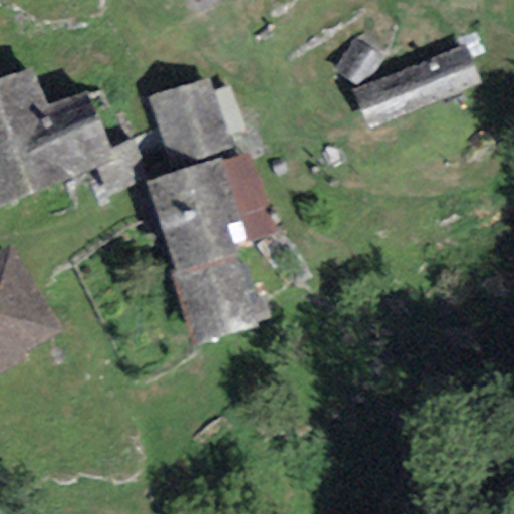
[(364,82),(383,57),(357,38),(335,71),(355,85),(364,82)]
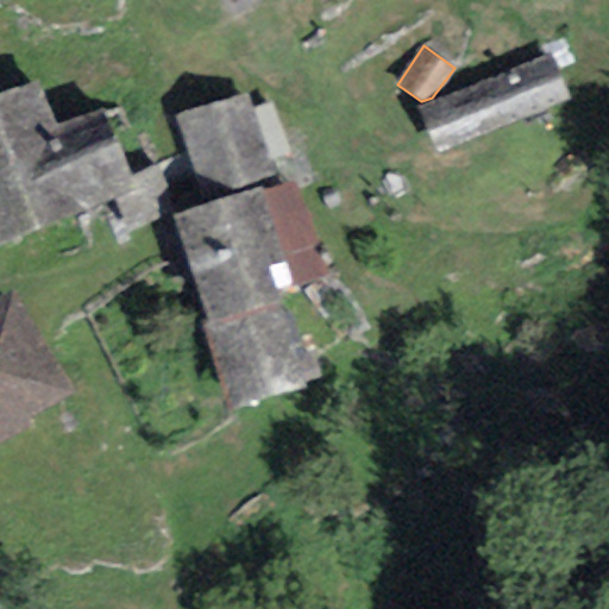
[(432,104),(420,108),(435,150),(565,99),(550,58),(432,104)]
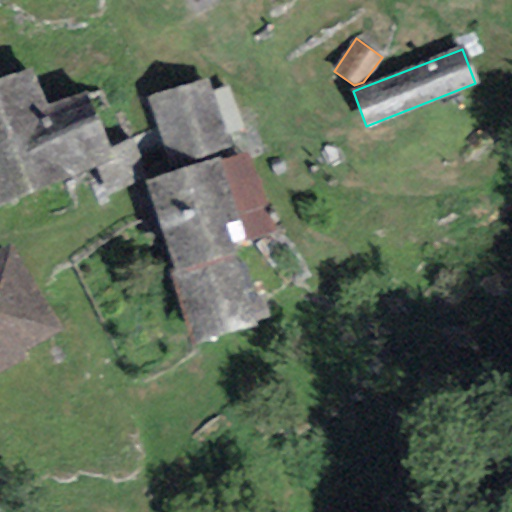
[(30,67),(0,78),(0,201),(95,168),(106,193),(149,179),(135,138),(107,148),(86,93),(46,106),(30,67)]
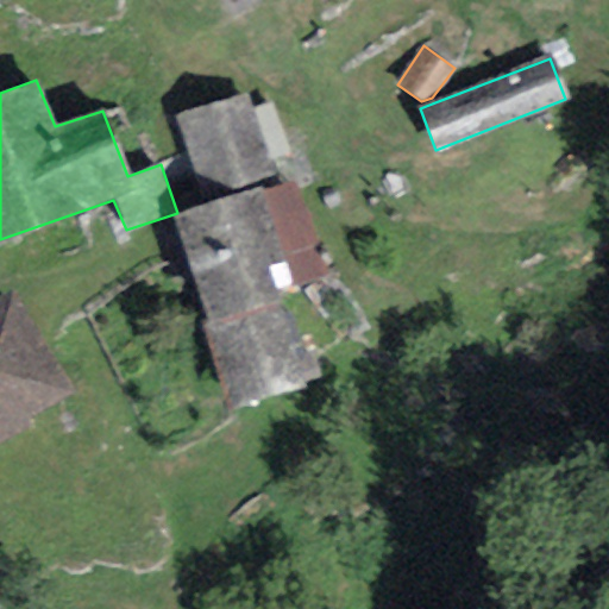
[(275,173),(250,93),(175,118),(200,196),(275,173)]
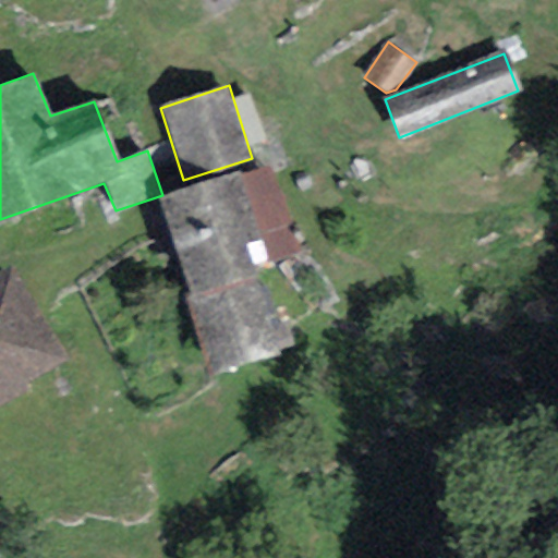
[(240,172),(157,197),(189,294),(185,295),(208,375),(279,355),(264,317),(273,315),(254,268),(269,265),(240,172)]
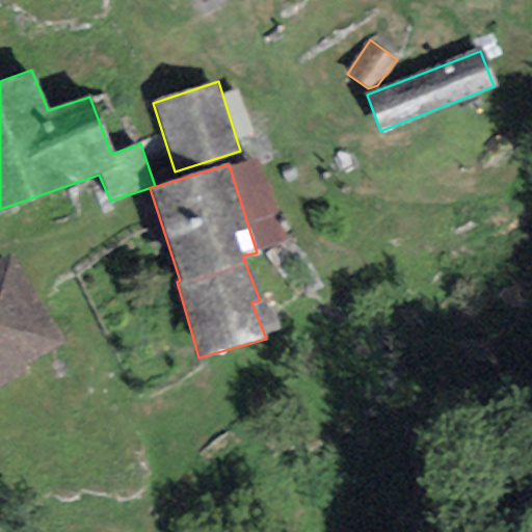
[(0,374),(59,341),(10,257),(0,262),(0,374)]
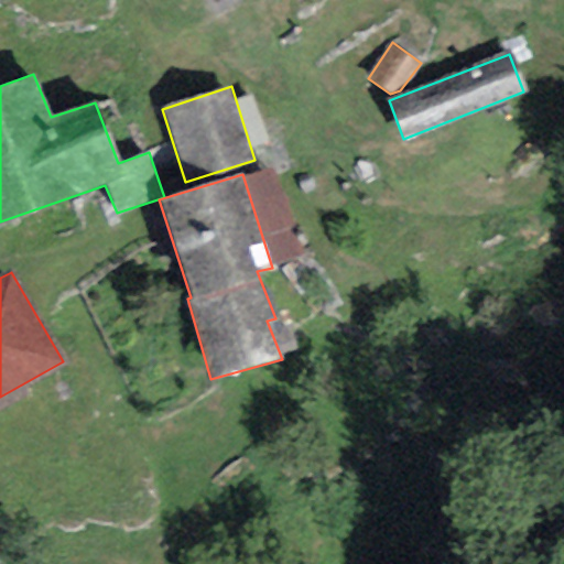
All buildings are outlined.
